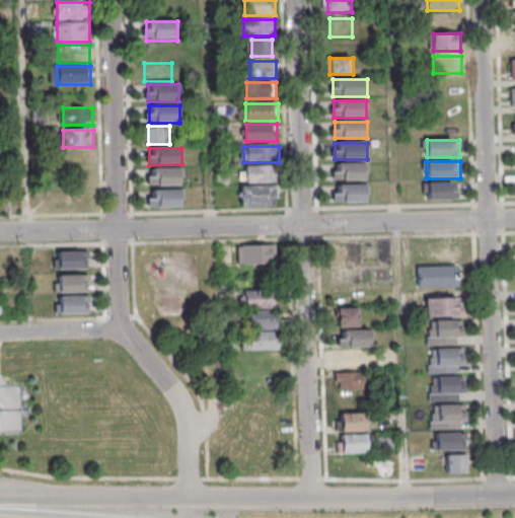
[(368,163),(336,163),(336,180),(368,180),(368,163)]
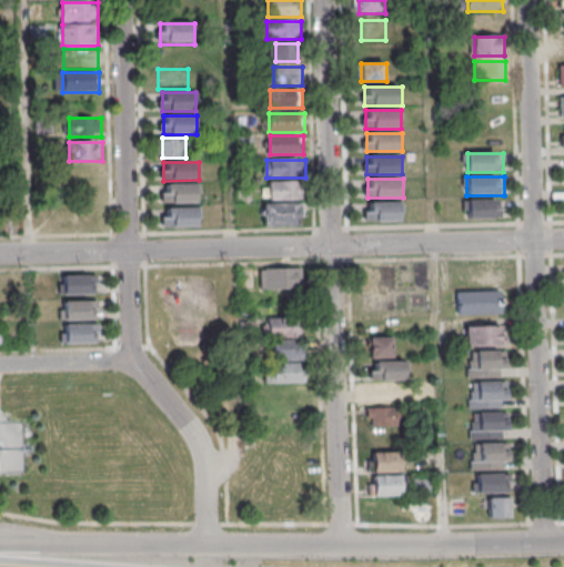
[(272,201),(304,201),(304,182),(272,182),(272,201)]
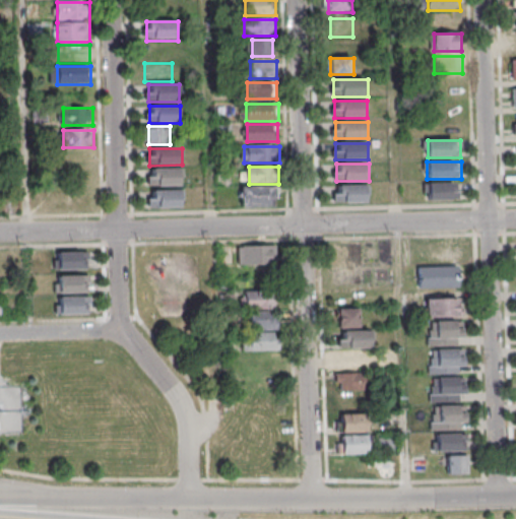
[(150,169),(150,186),(183,186),(183,169),(150,169)]
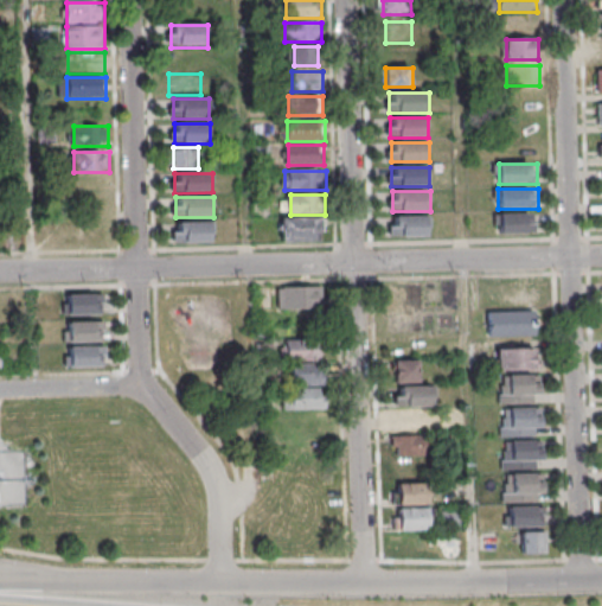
[(538,235),(538,214),(499,214),(499,235),(538,235)]
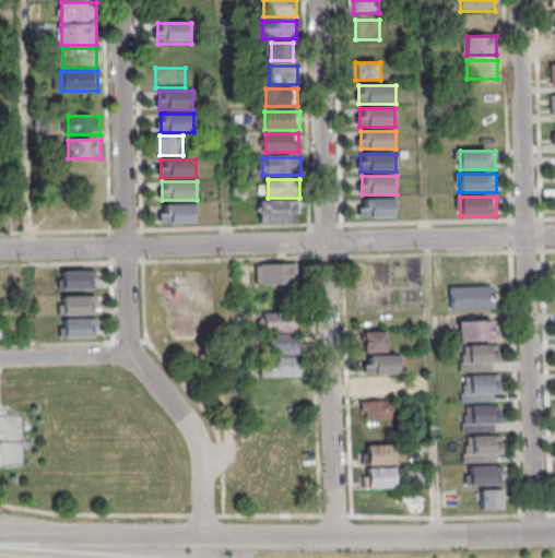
[(362,218),(398,218),(398,199),(362,199),(362,218)]
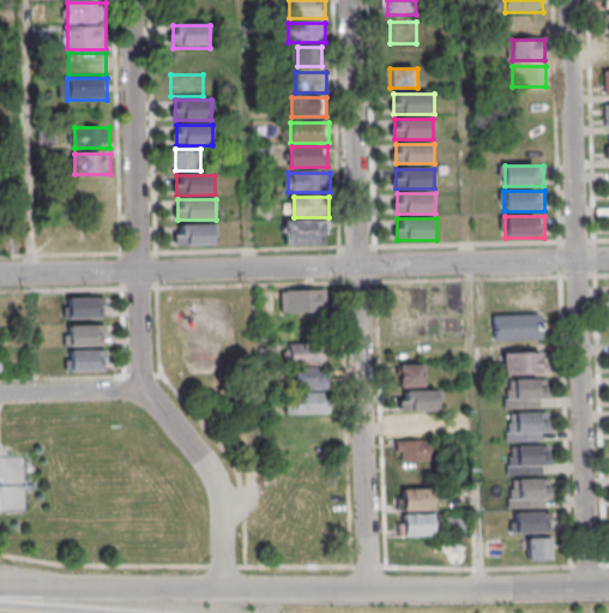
[(326,244),(326,220),(287,220),(287,244),(326,244)]
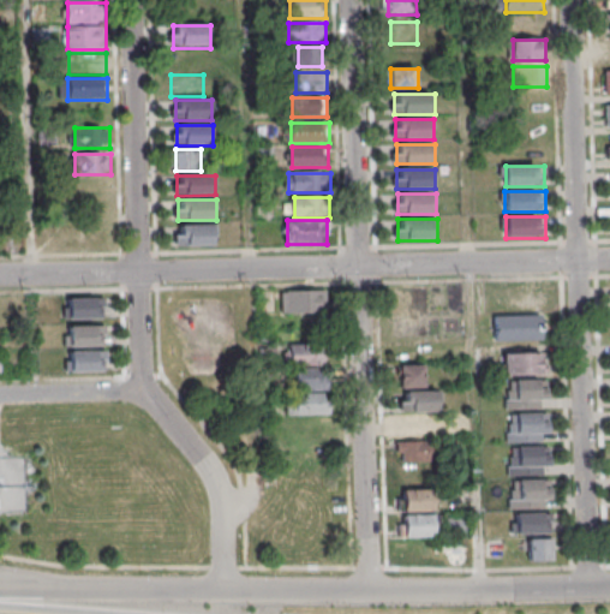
[(179,225),(179,245),(216,245),(216,225),(179,225)]
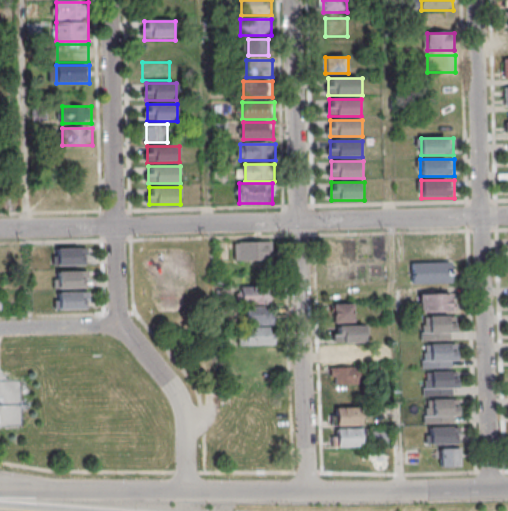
[(237,242),(237,261),(273,261),(273,242),(237,242)]
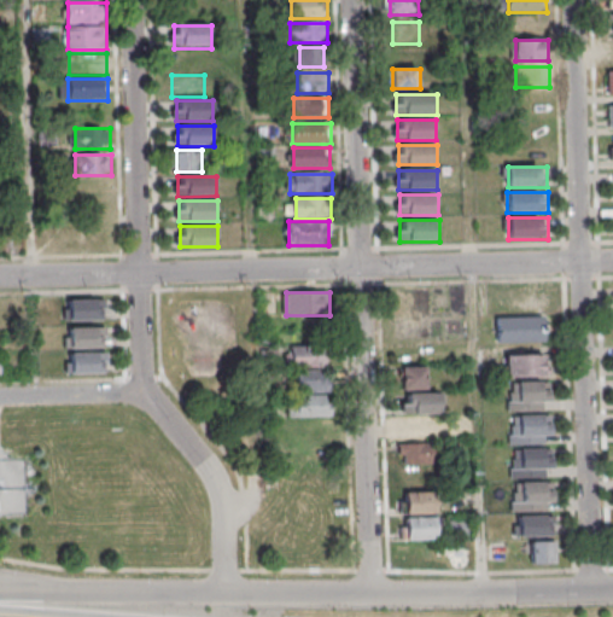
[(68,301),(68,322),(104,322),(104,301),(68,301)]
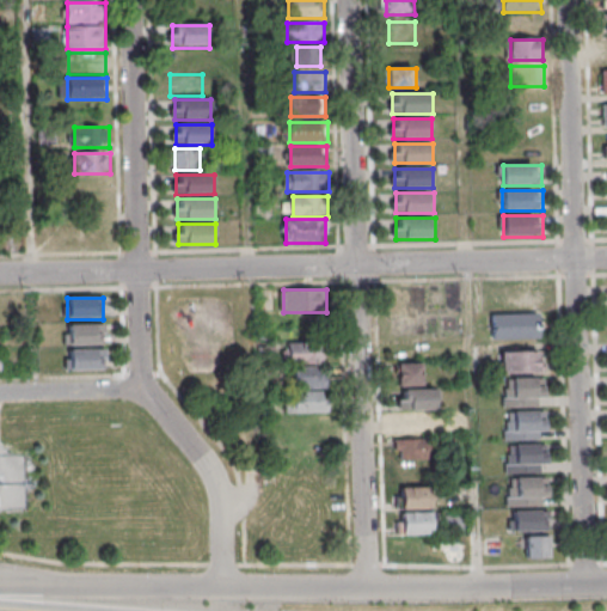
[(543,315),(495,316),(495,341),(543,341),(543,315)]
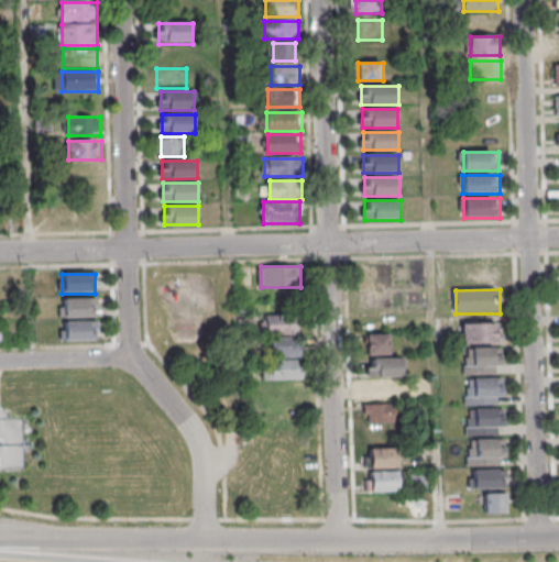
[(96,318),(96,299),(62,299),(62,318),(96,318)]
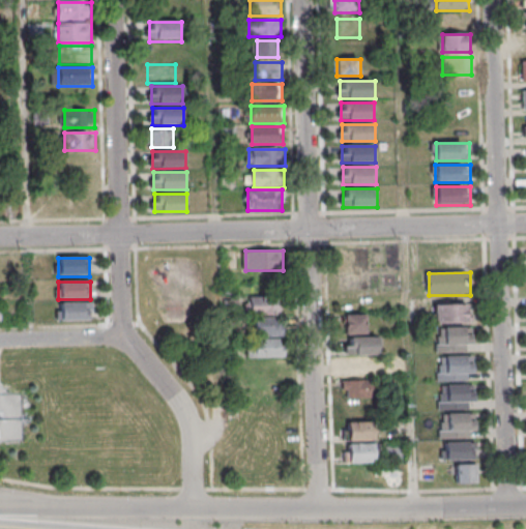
[(246,297),(246,315),(282,315),(282,297),(246,297)]
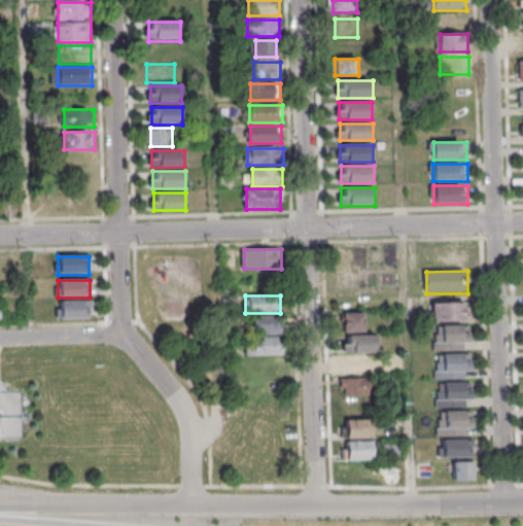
[(59,318),(91,318),(91,302),(59,302),(59,318)]
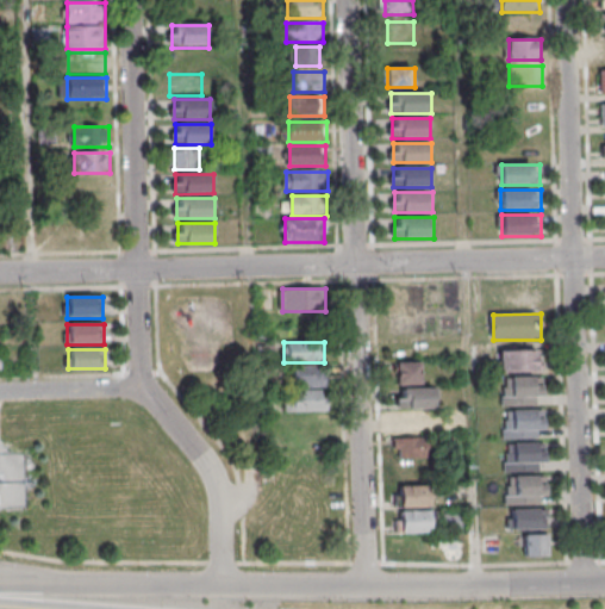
[(543,373),(543,353),(501,353),(503,374),(543,373)]
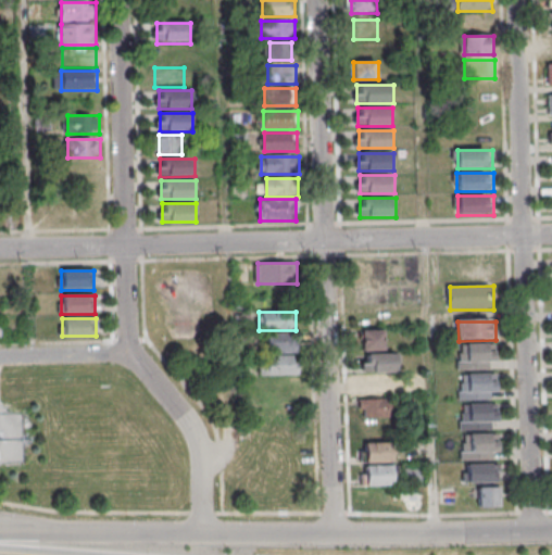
[(363,331),(363,352),(387,352),(387,331),(363,331)]
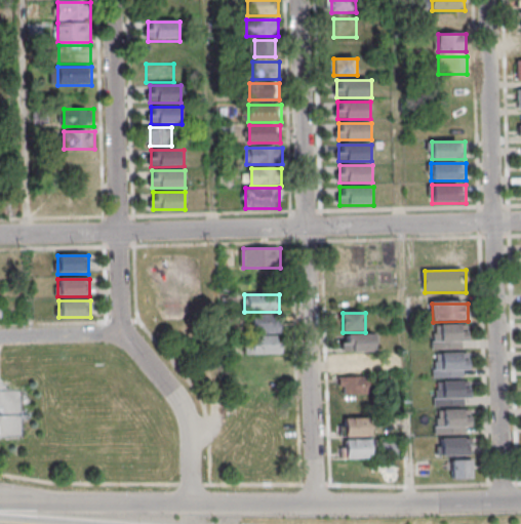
[(254,334),(282,334),(282,315),(254,315),(254,334)]
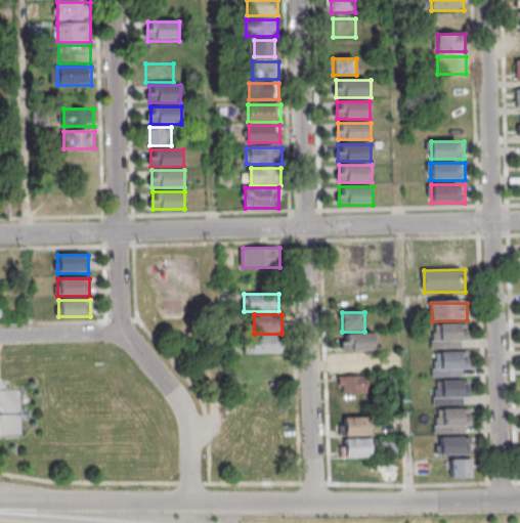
[(433,349),(469,349),(469,329),(433,329),(433,349)]
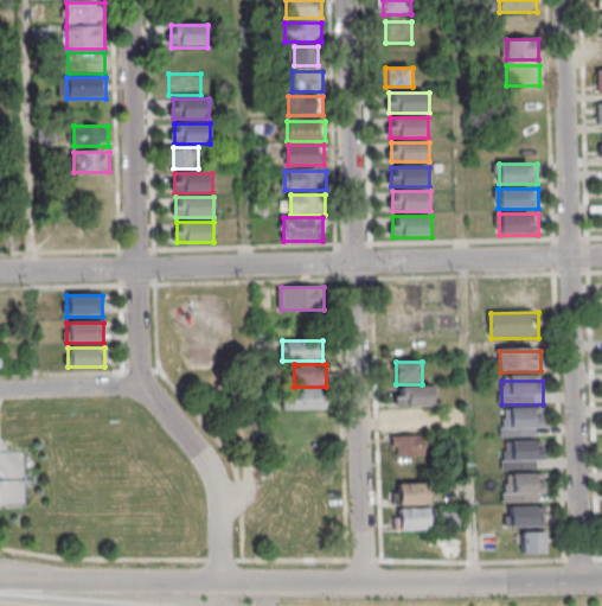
[(285,389),(285,410),(327,410),(327,389),(285,389)]
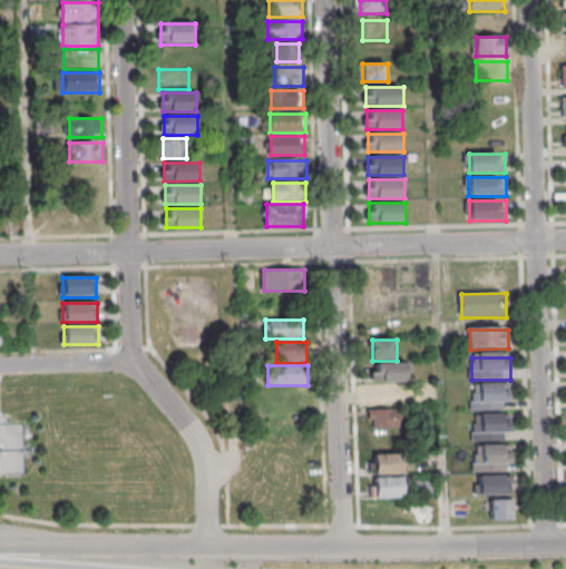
[(410,383),(410,365),(374,365),(374,383),(410,383)]
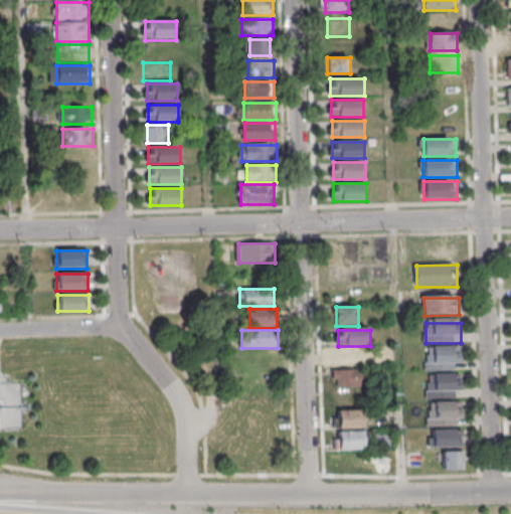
[(427,371),(462,371),(462,347),(427,347),(427,371)]
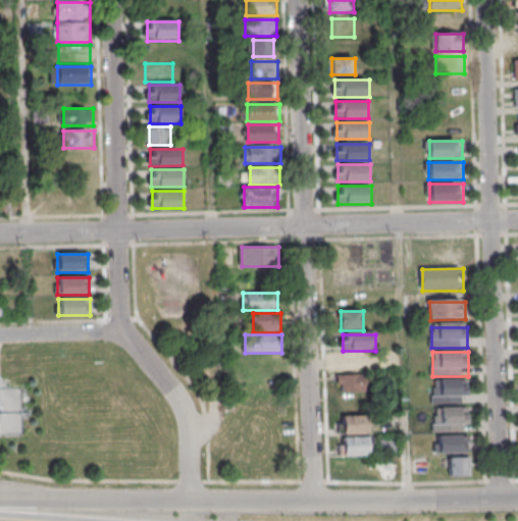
[(341,355),(341,372),(365,372),(365,355),(341,355)]
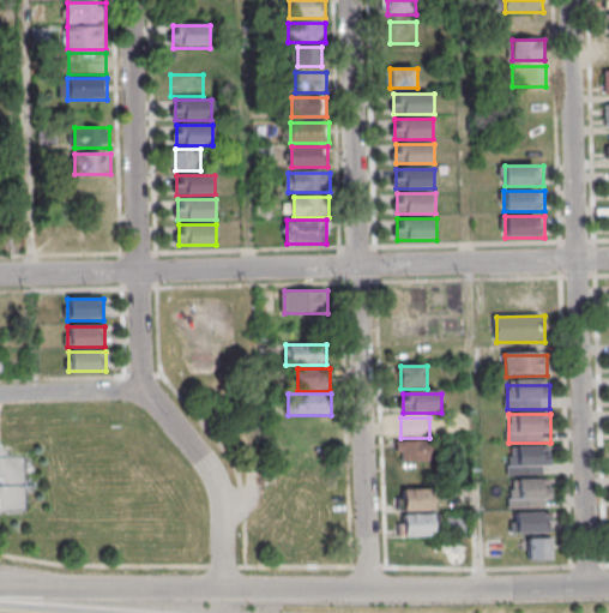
[(401,442),(401,461),(430,461),(430,442),(401,442)]
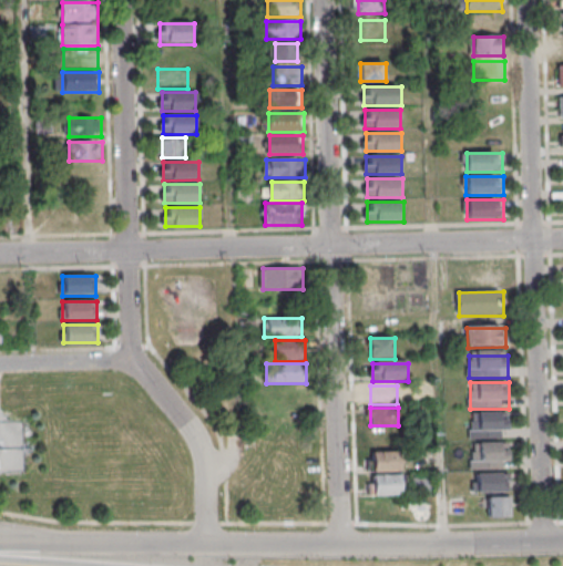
[(510,440),(510,412),(471,412),(471,440),(510,440)]
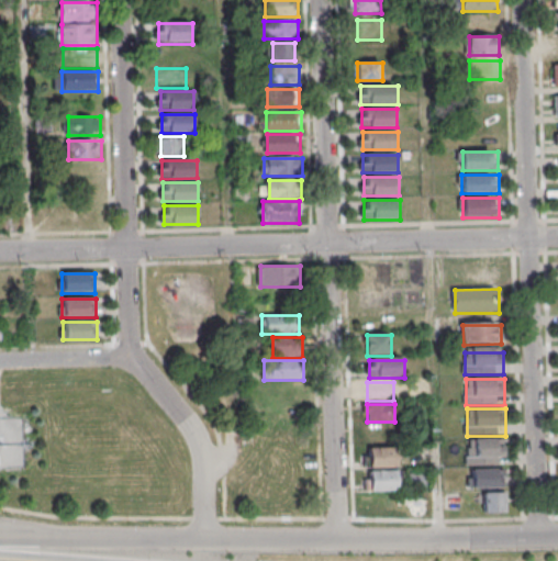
[(468,439),(468,466),(505,466),(505,439),(468,439)]
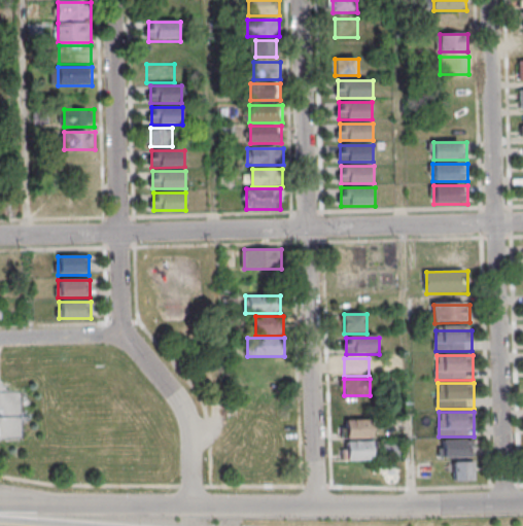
[(374,420),(347,420),(347,440),(374,440),(374,420)]
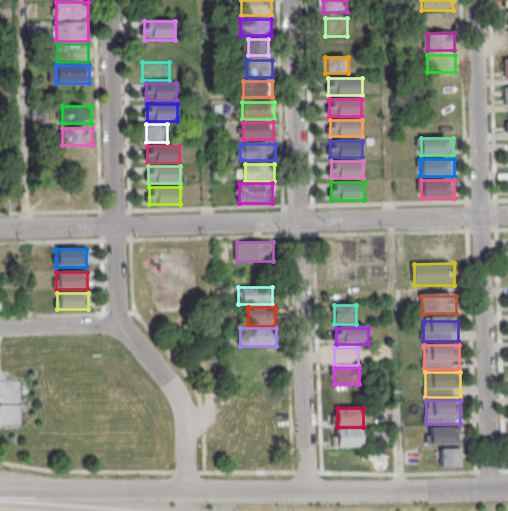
[(458,428),(430,428),(430,445),(458,445),(458,428)]
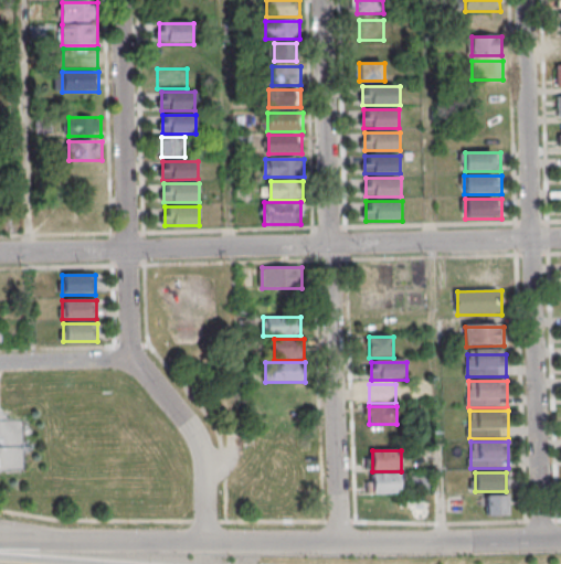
[(401,474),(372,474),(372,495),(401,495),(401,474)]
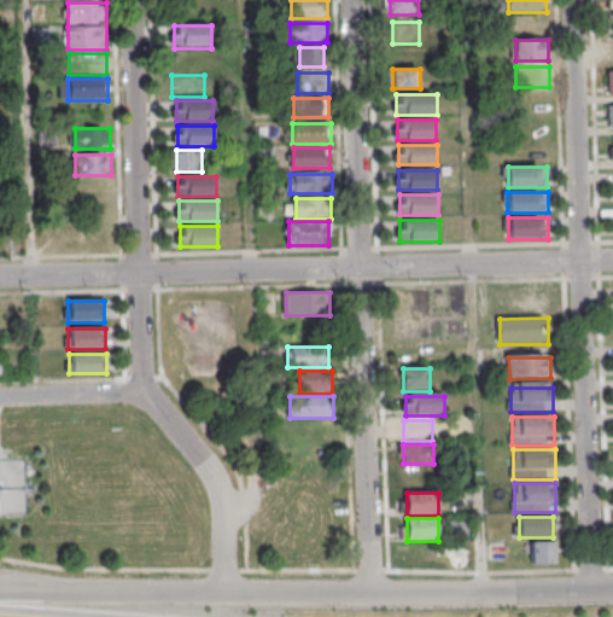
[(451,539),(468,539),(468,523),(451,523),(451,539)]
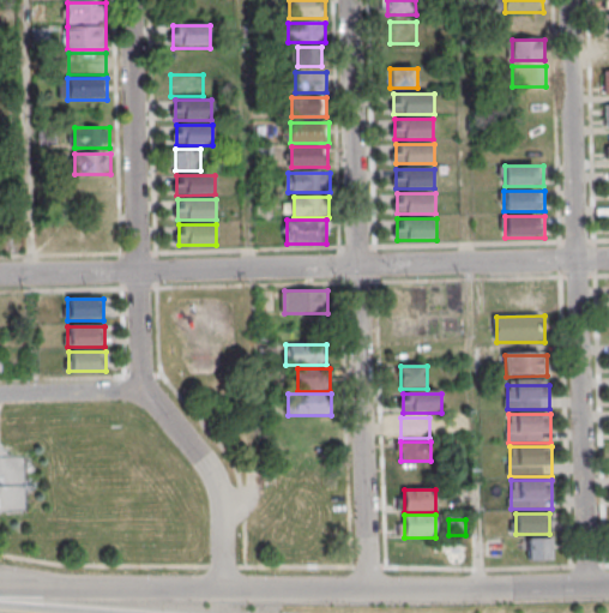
[(529,539),(529,559),(552,559),(552,539),(529,539)]
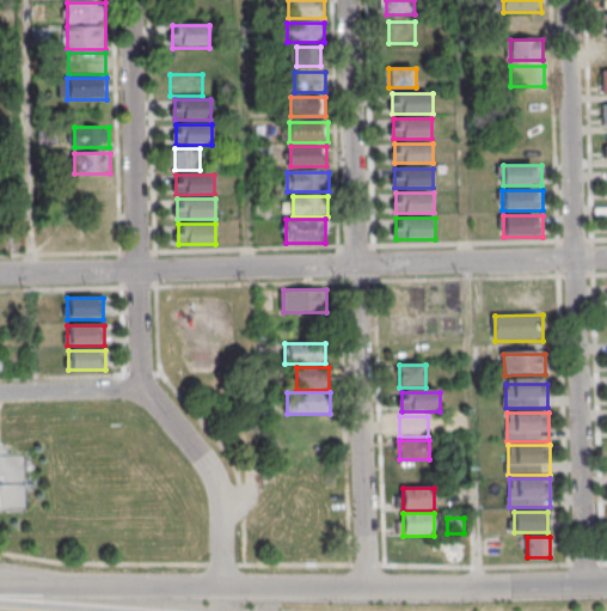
[(502,555),(502,538),(488,538),(488,556),(502,555)]
